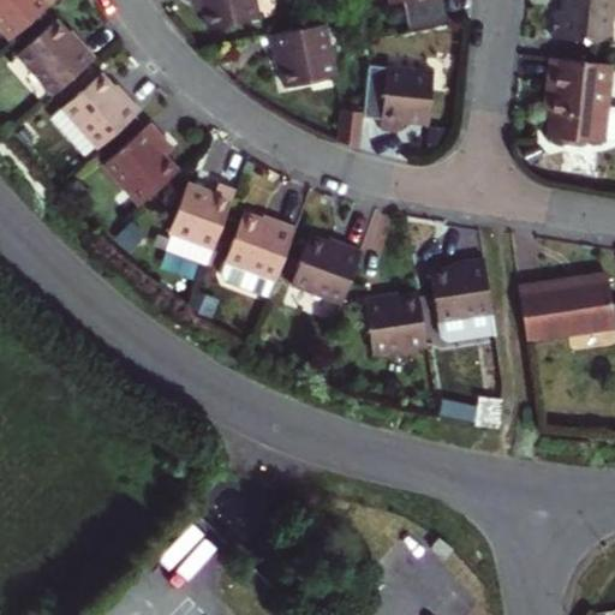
[(0,0),(0,23),(13,37),(53,0),(0,0)]
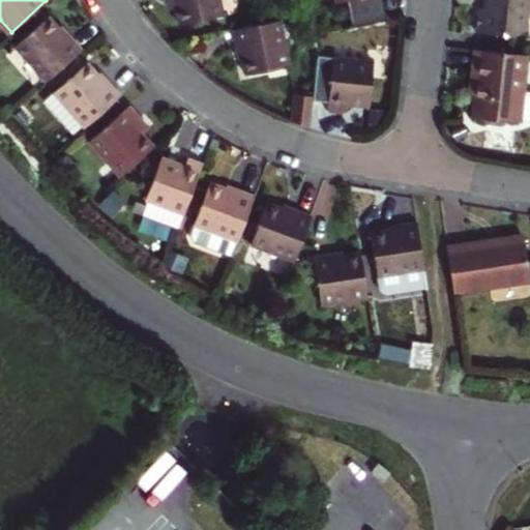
[(172,0),(174,4),(184,2),(187,18),(190,36),(236,28),(230,0),(172,0)]
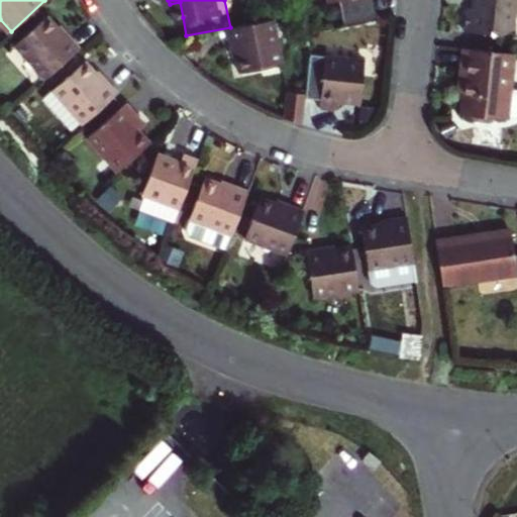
[(332,0),(334,8),(342,6),(347,32),(381,25),(376,0),(332,0)]
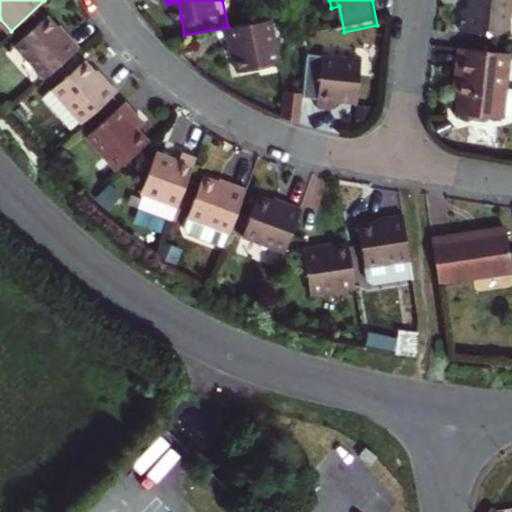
[(476,0),(475,6),(467,11),(465,30),(495,34),(477,0),(476,0)]
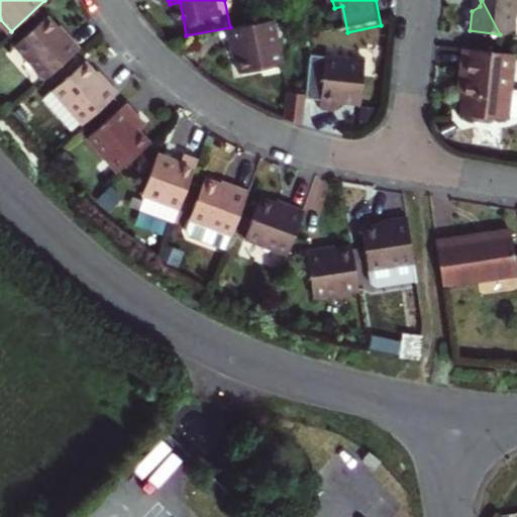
[(516,0),(482,0),(500,34),(505,35),(516,30),(516,23),(514,17),(516,15),(516,0)]
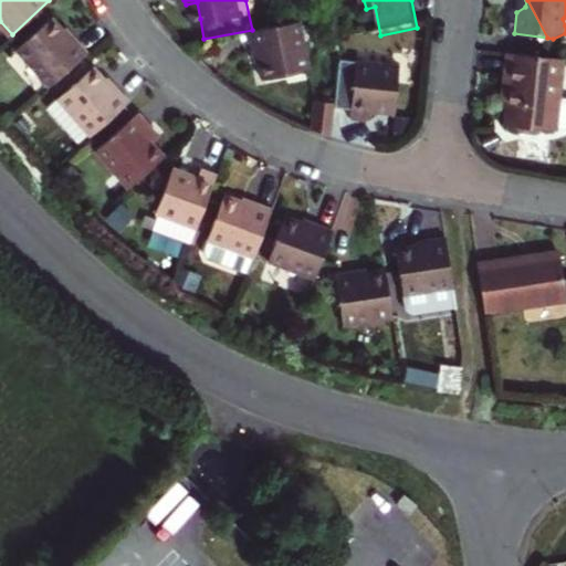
[(200,19),(197,2),(186,4),(187,14),(189,21),(200,19)]
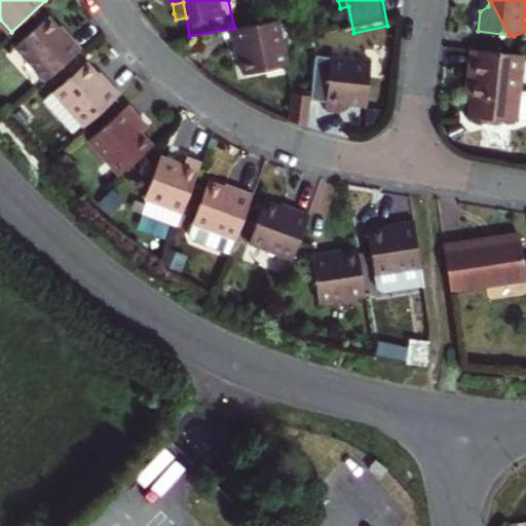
[(15,45),(46,80),(85,45),(73,32),(69,36),(61,28),(49,14),(15,45)]
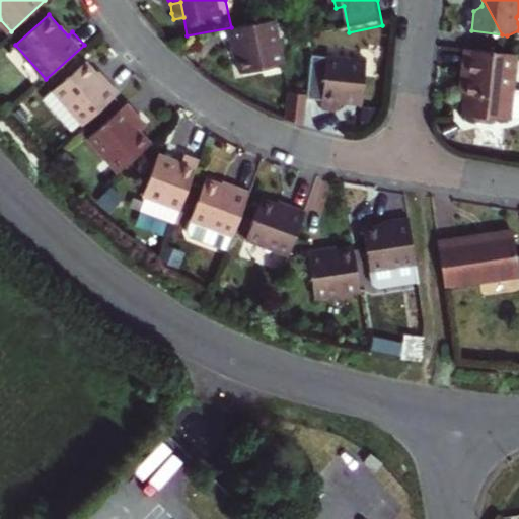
[(295,69),(287,24),(278,25),(236,34),(238,51),(244,50),(246,59),(249,77),(295,69)]
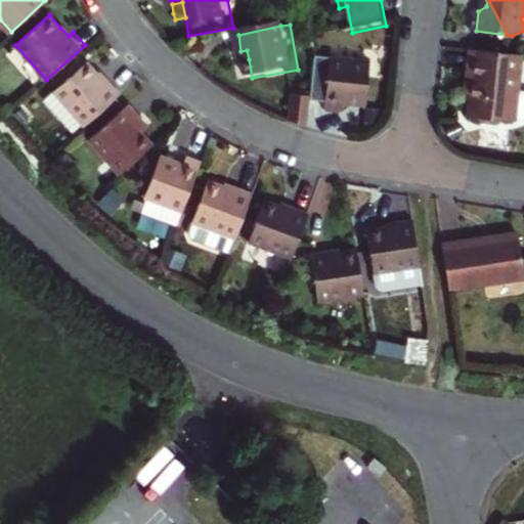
[(523,89),(523,90),(523,83),(523,53),(517,53),(474,49),(471,79),(476,80),(474,96),(472,115),(482,116),(487,121),(501,123),(509,117),(521,119),(521,117),(523,117),(523,89)]
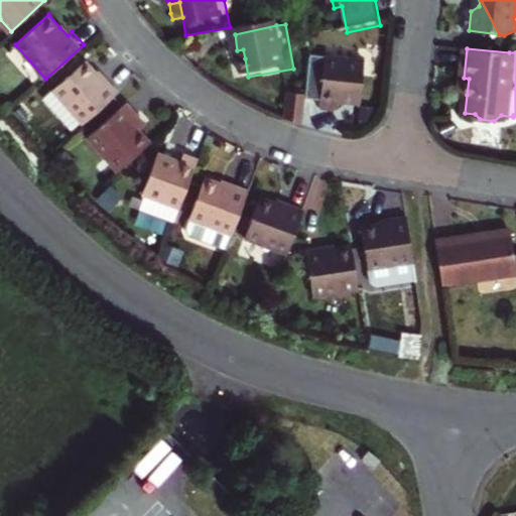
[(77,129),(87,120),(123,88),(113,77),(108,82),(99,73),(87,58),(55,87),(46,96),(77,129)]
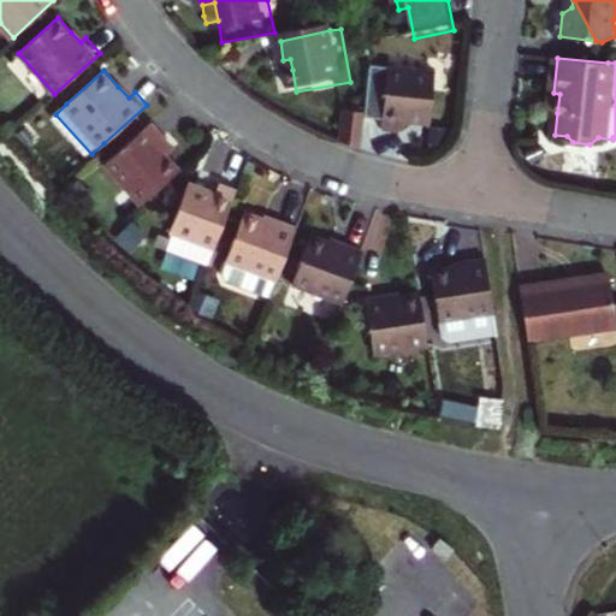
[(437,129),(440,77),(374,72),(369,117),(369,123),(388,125),(386,137),(397,138),(407,140),(407,128),(437,129)]
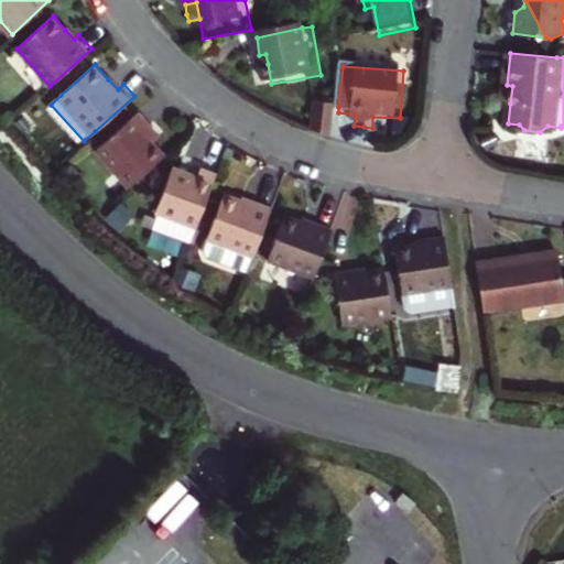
[(338,112),(338,107),(318,105),(315,133),(335,141),(338,112)]
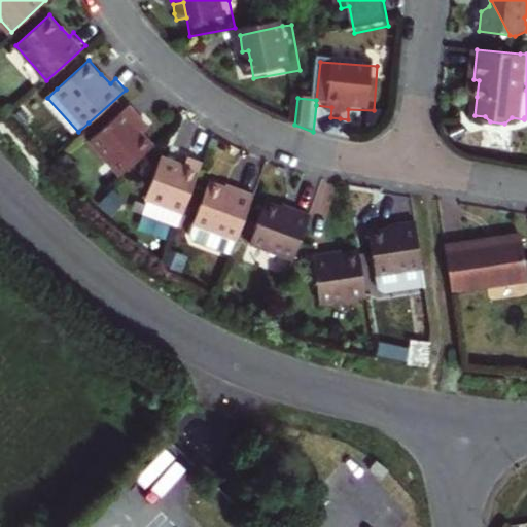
[(92,138),(123,172),(154,143),(146,135),(135,121),(142,115),(131,103),(92,138)]
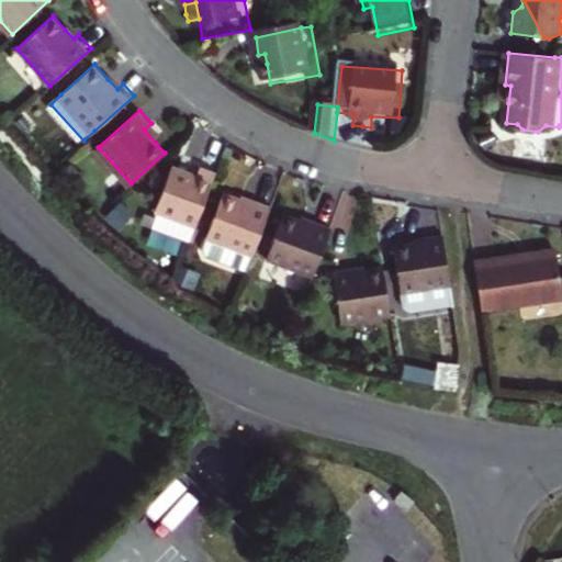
[(152,123),(144,130),(156,144),(164,136),(157,130),(152,123)]
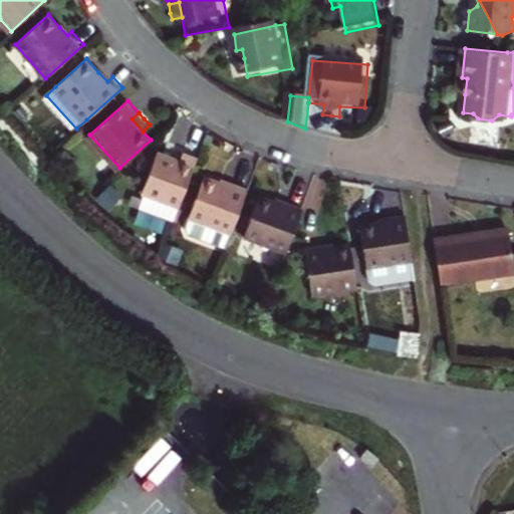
[(136,207),(172,221),(191,171),(177,166),(173,174),(165,171),(152,166),(136,207)]
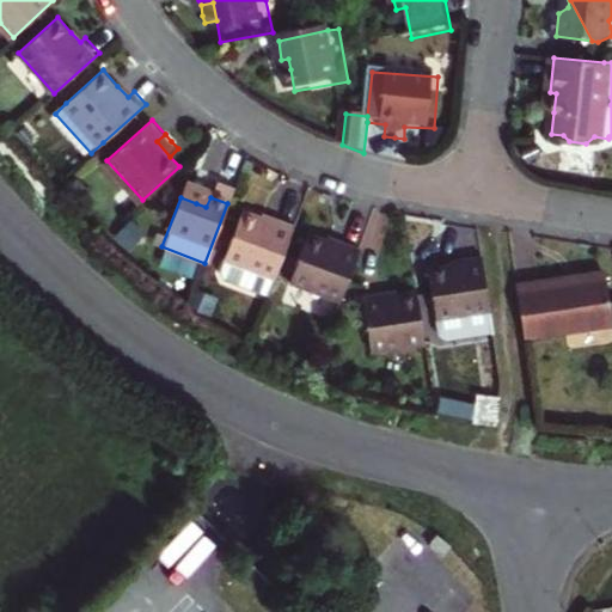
[(264,297),(270,281),(292,226),(276,220),(274,225),(264,221),(239,212),(220,263),(214,277),(264,297)]
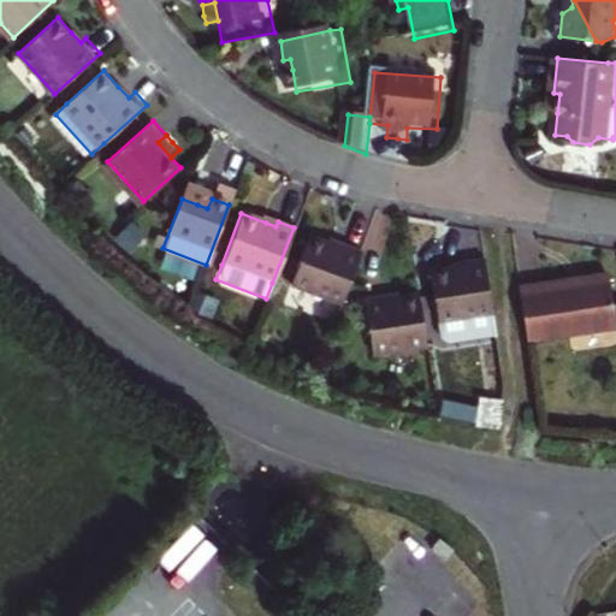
[(286,286),(338,304),(360,247),(341,240),(337,248),(329,244),(306,236),(286,286)]
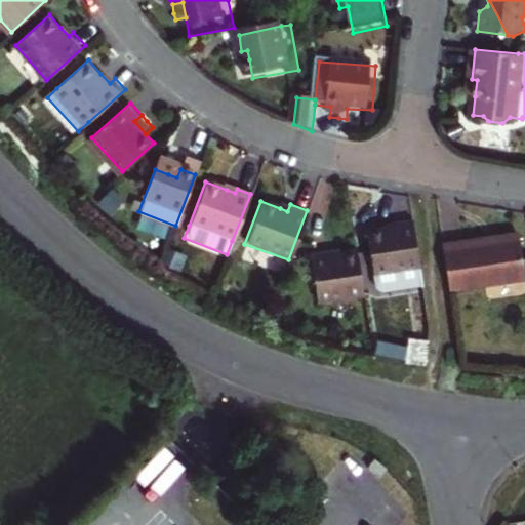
[(419,287),(410,220),(394,223),(395,228),(384,230),(366,232),(375,293),(419,287)]
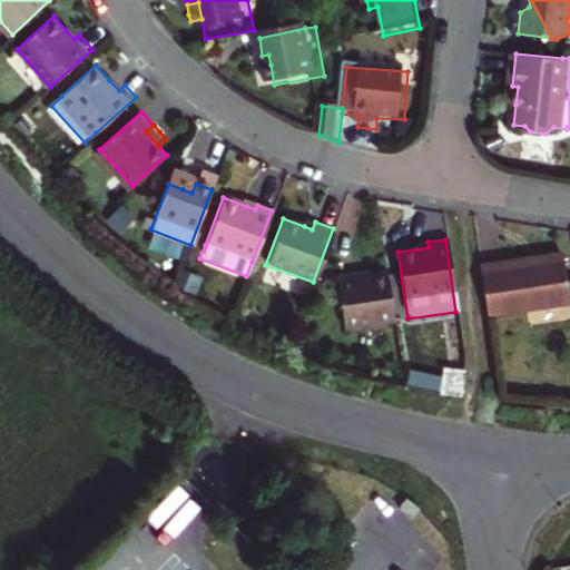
[(527,257),(480,264),(488,314),(569,301),(562,255),(537,259),(527,261),(527,257)]
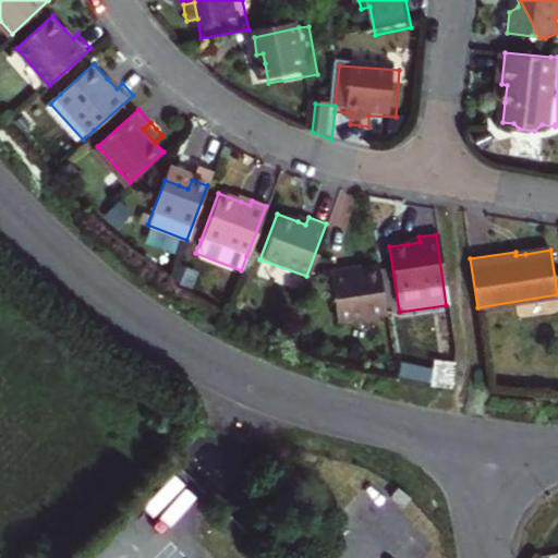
[(335,324),(384,317),(376,268),(355,271),(347,273),(346,267),(328,268),(335,324)]
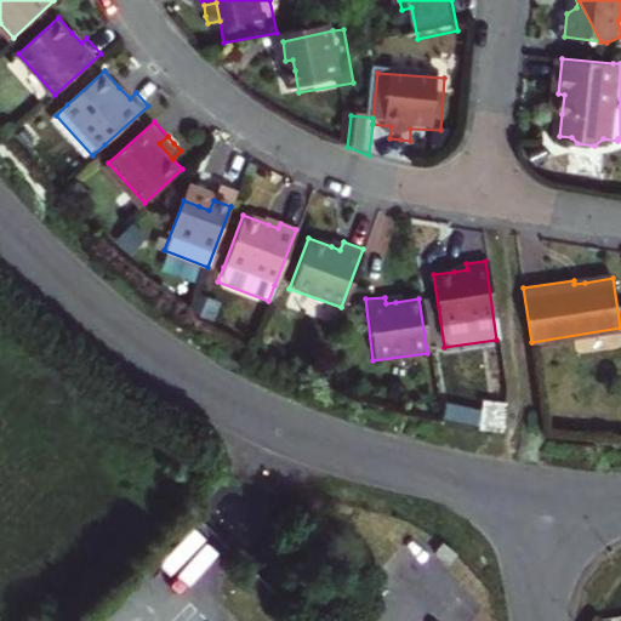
[(502,397),(482,396),(478,428),(499,432),(502,397)]
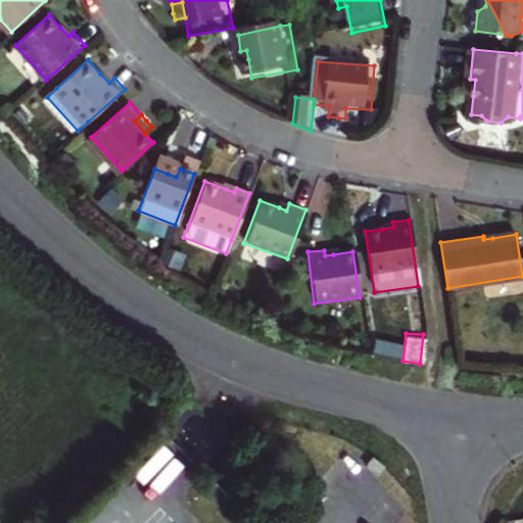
[(375,477),(383,468),(372,456),(363,465),(375,477)]
